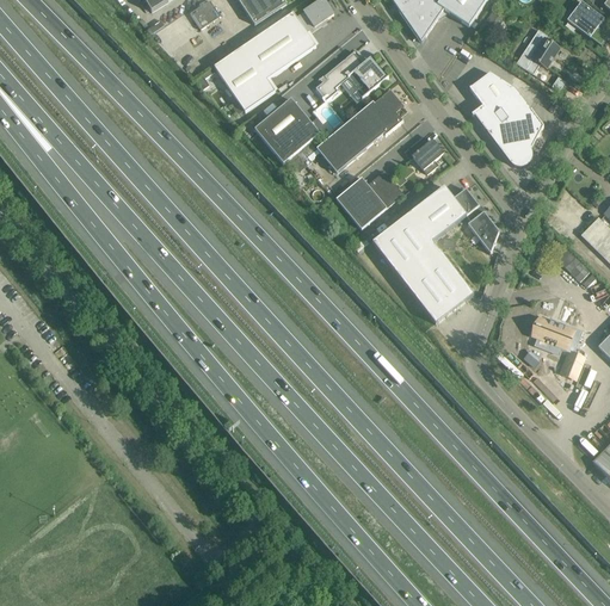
[(145,0),(151,10),(166,0),(145,0)]
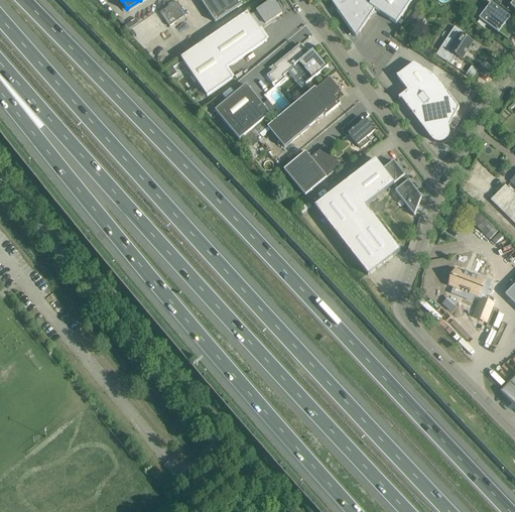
[(185,12),(177,0),(173,0),(159,9),(168,23),(185,12)]
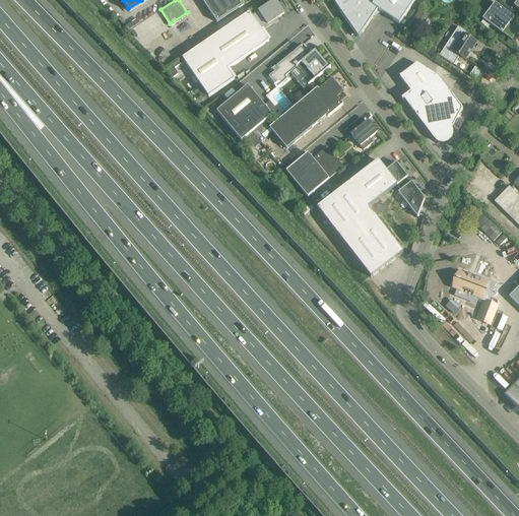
[(251,12),(249,9),(181,55),(207,93),(234,75),(226,66),(268,38),(261,27),(278,15),(277,14),(283,9),(282,7),(283,6),(279,0),(277,1),(276,0),(269,0),(258,8),(251,12)]
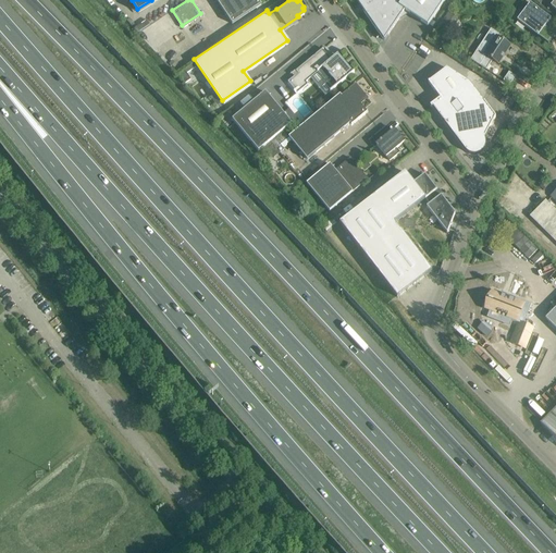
[(218,0),(231,20),(260,1),(259,0),(218,0)]
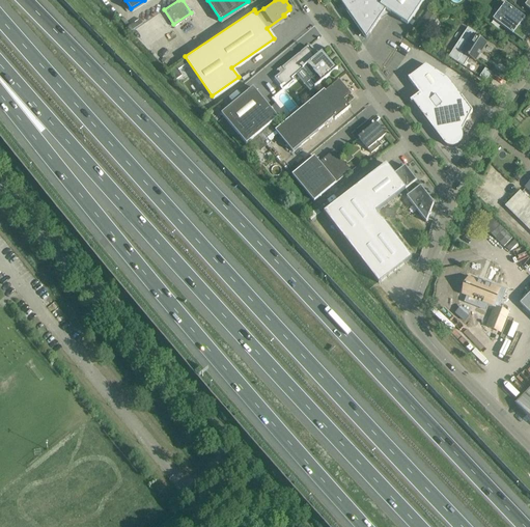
[(341,0),(344,5),(365,34),(385,6),(407,21),(420,0),(341,0)]
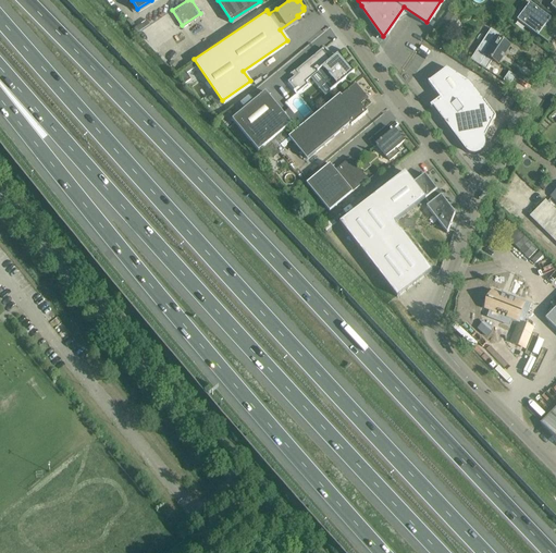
[(528,0),(516,16),(536,32),(547,39),(554,29),(544,22),(550,14),(530,0),(528,0)]
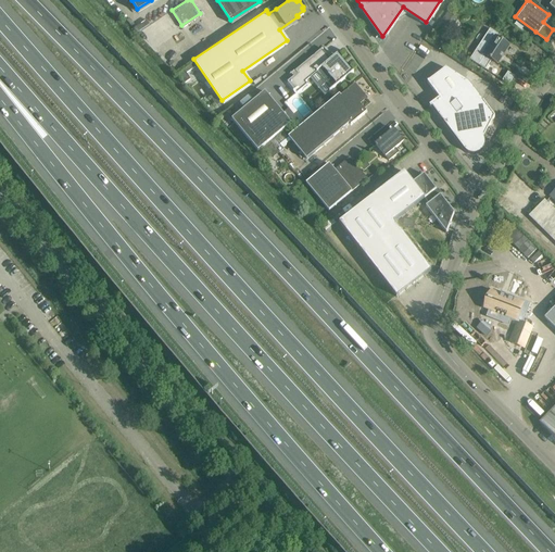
[(483,51),(477,61),(483,65),(490,55),(495,60),(507,41),(495,34),(497,30),(489,25),(475,46),(483,51)]
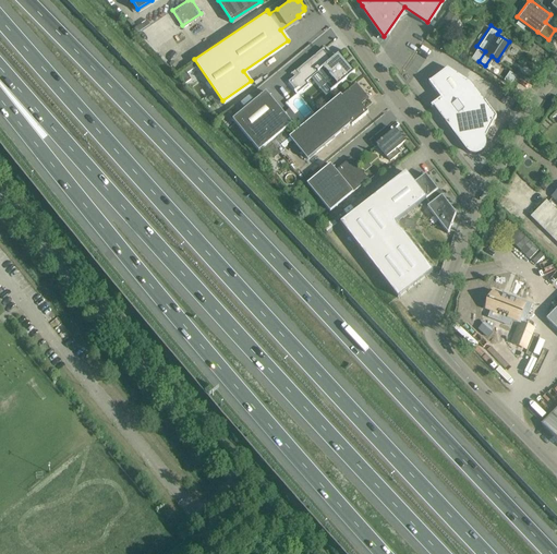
[(353,68),(352,69),(337,50),(330,56),(322,46),(323,45),(295,67),(297,69),(293,72),(288,77),(297,89),(307,81),(305,79),(317,69),(331,85),(329,87),(330,88),(348,73),(352,70),(353,68)]
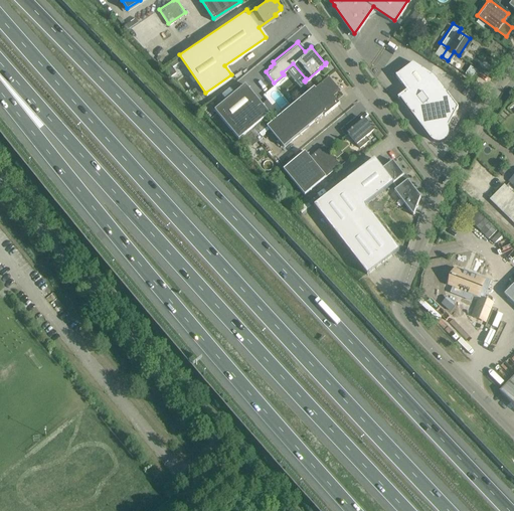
[(446,123),(447,122),(448,122),(457,105),(447,91),(434,73),(412,59),(394,72),(405,88),(404,89),(405,90),(399,94),(398,93),(396,95),(398,96),(399,95),(400,97),(430,135),(430,136),(431,137),(432,137),(432,138),(433,138),(434,138),(435,139),(436,139),(437,139),(438,139),(439,139),(440,139),(441,139),(442,138),(443,138),(444,137),(445,137),(445,136),(446,135),(447,134),(447,133),(448,132),(448,131),(448,130),(448,129),(448,128),(448,127),(448,126),(447,125),(447,124),(446,123)]
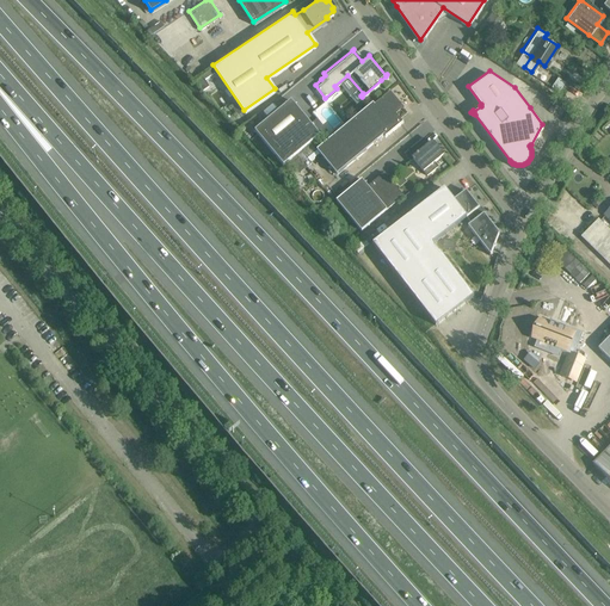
[(558,74),(550,84),(559,90),(565,80),(558,74)]
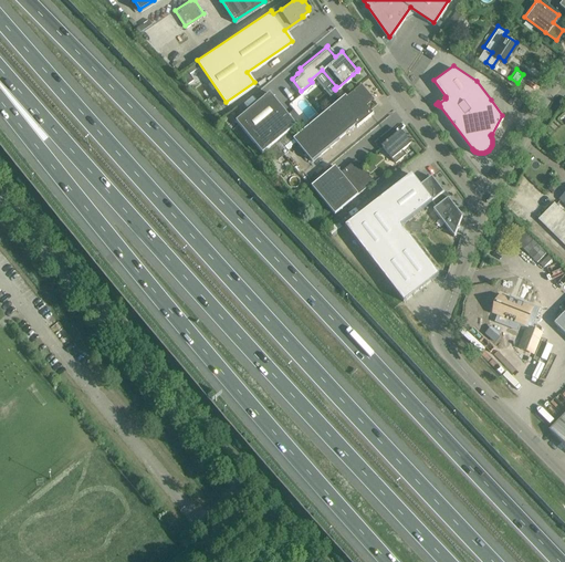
[(373,99),(374,99),(359,82),(359,83),(346,94),(345,92),(292,136),(311,158),(355,122),(356,123),(355,123),(356,124),(373,110),(372,110),(366,103),(373,97),(373,99)]
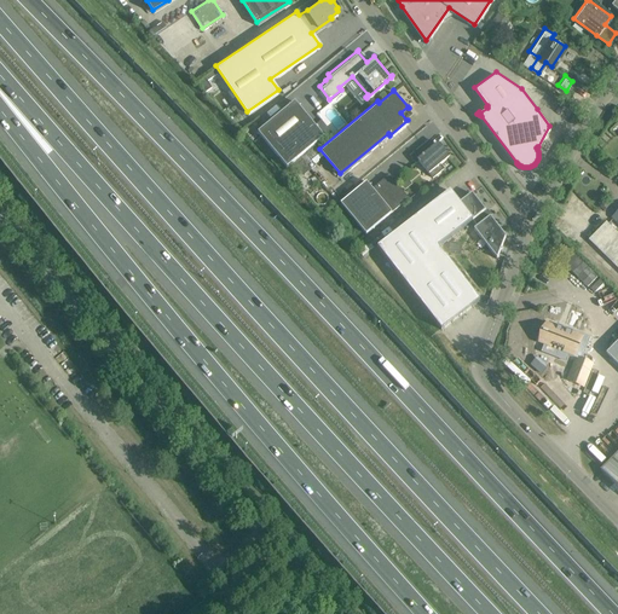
[(286,163),(323,133),(294,98),(256,128),(286,163)]
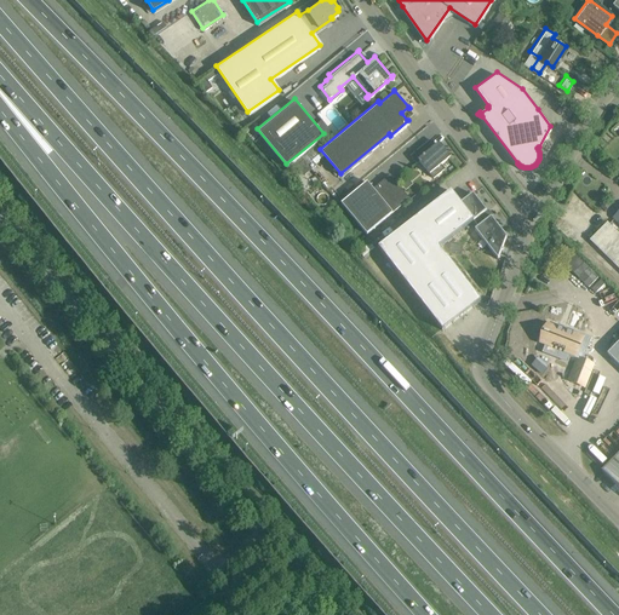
[(443,165),(440,161),(450,153),(437,139),(434,143),(429,137),(410,153),(416,159),(418,157),(433,174),(443,165)]
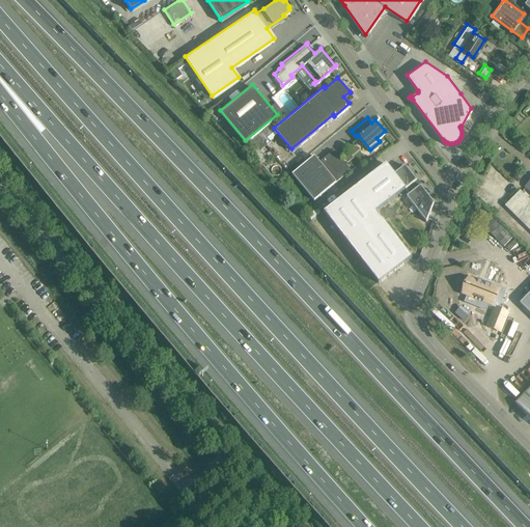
[(291,171),(313,197),(350,167),(333,146),(318,159),(313,153),(291,171)]
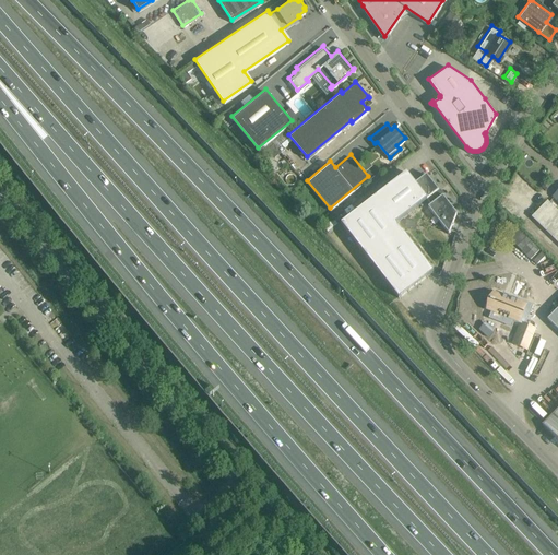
[(366,170),(372,164),(365,156),(358,164),(366,170)]
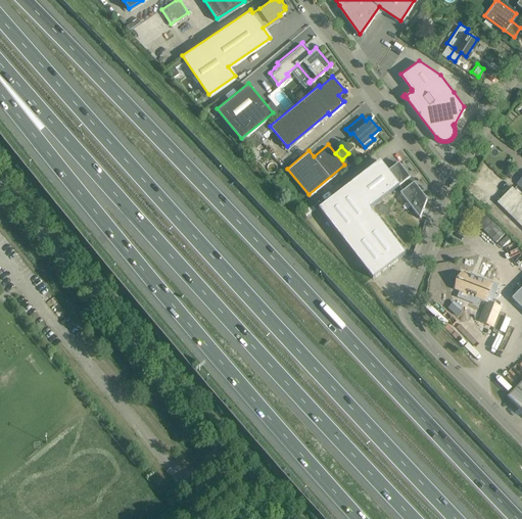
[(406,177),(410,175),(397,159),(387,168),(379,158),(318,205),(372,276),(405,250),(370,205),(398,183),(402,188),(399,190),(419,216),(421,208),(424,206),(423,205),(426,196),(413,180),(410,182),(406,177)]
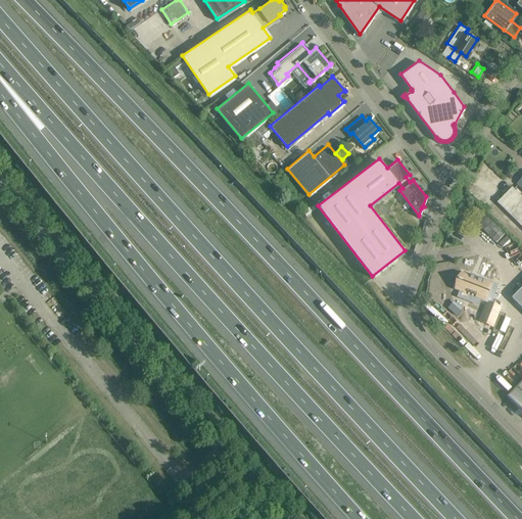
[(521,194),(512,184),(496,199),(521,224),(521,194)]
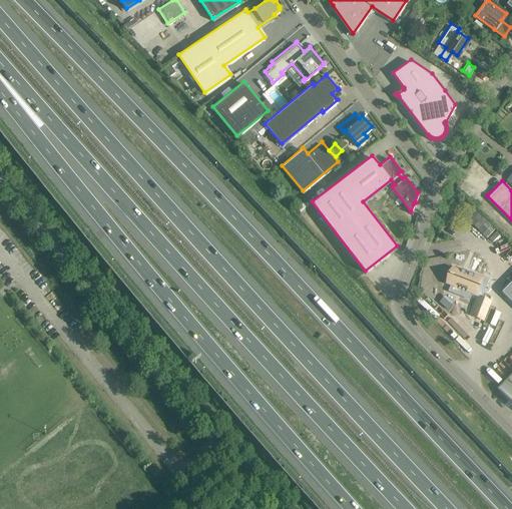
[(382,200),(371,198),(371,206),(381,207),(382,200)]
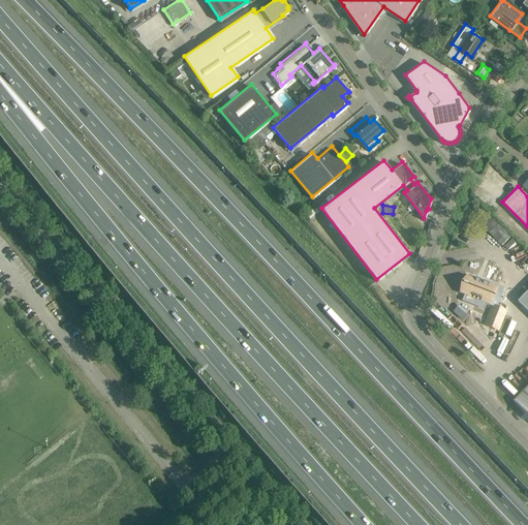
[(466,275),(461,288),(476,295),(475,297),(488,302),(495,283),(480,278),(479,280),(466,275)]
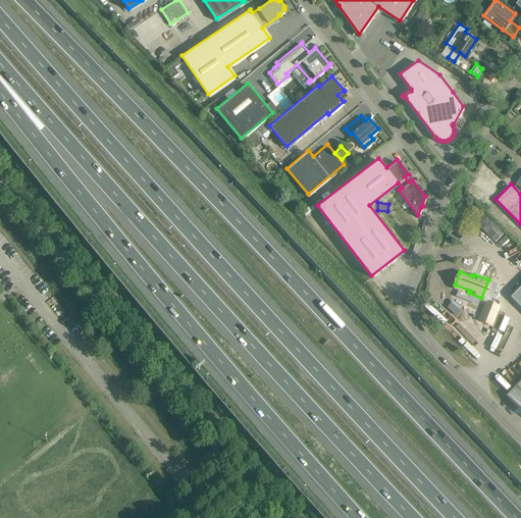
[(520,282),(510,295),(520,305),(520,282)]
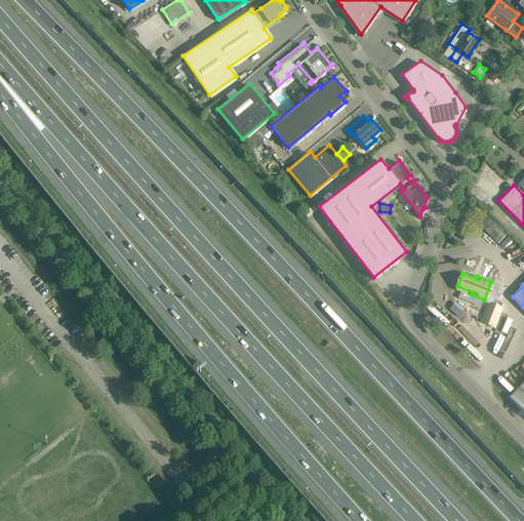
[(435,285),(431,289),(443,301),(447,296),(435,285)]
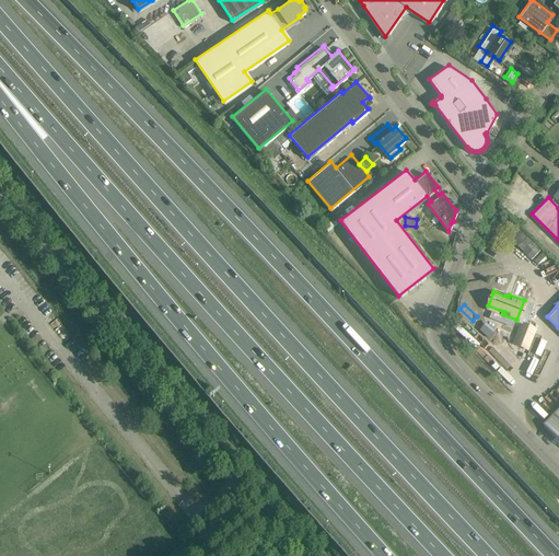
[(533,326),(521,321),(515,336),(527,342),(533,326)]
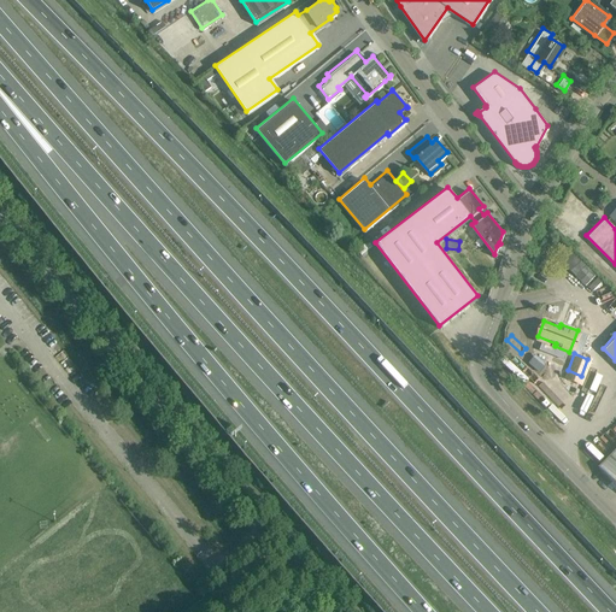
[(538,384),(550,374),(535,355),(522,366),(538,384)]
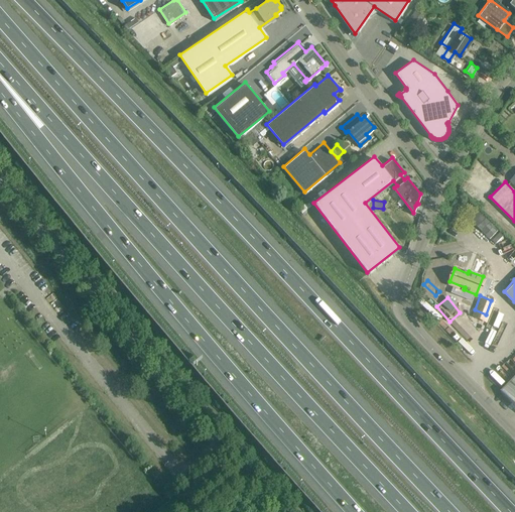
[(465,299),(459,306),(468,314),(474,308),(465,299)]
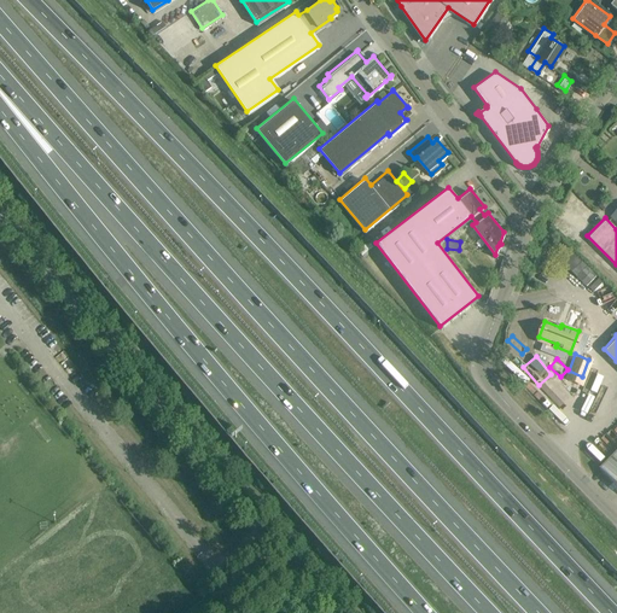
[(563,400),(570,393),(556,377),(548,383),(549,384),(536,396),(557,420),(571,409),(563,400)]
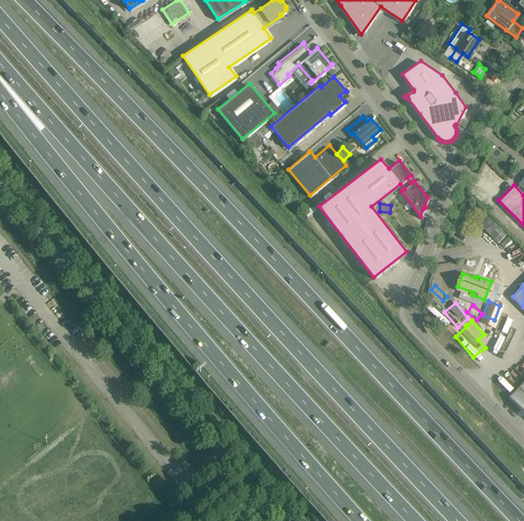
[(523,378),(509,395),(523,410),(523,378)]
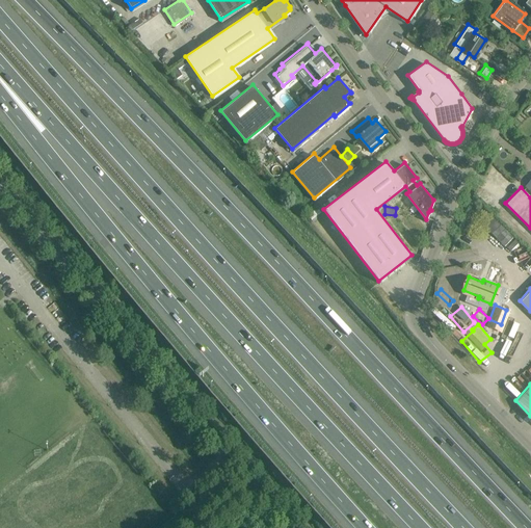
All buildings are outlined.
